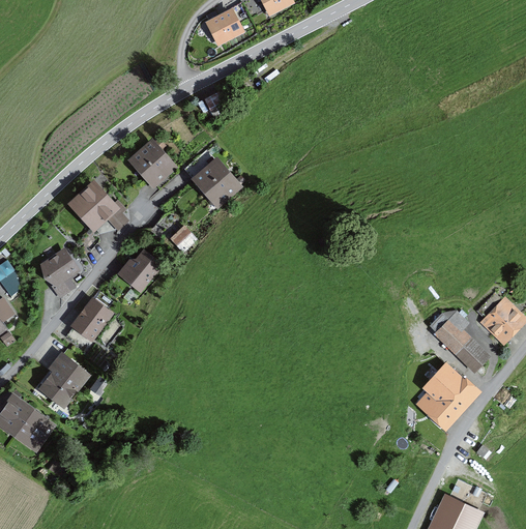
[(261,0),(267,11),(288,1),(287,0),(261,0)]
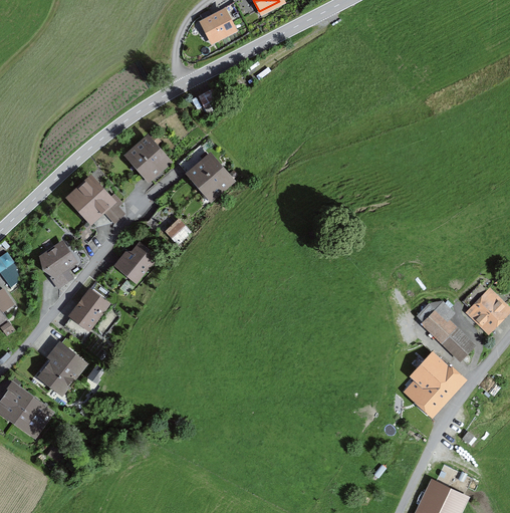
[(221,11),(200,22),(209,40),(230,29),(221,11)]
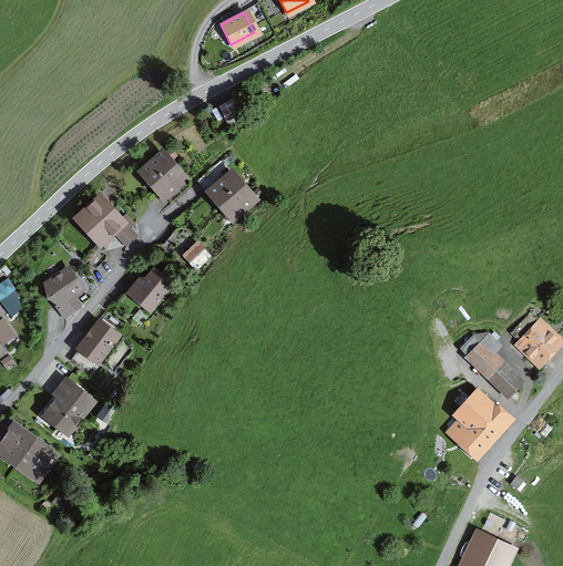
[(217,106),(208,111),(215,124),(224,119),(226,122),(239,114),(232,101),(217,107),(217,106)]
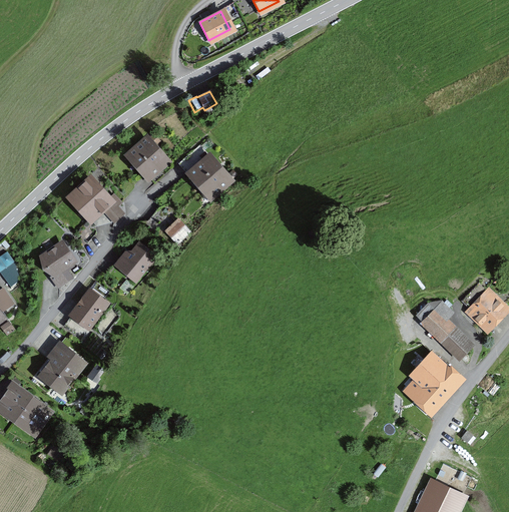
[(143,138),(125,153),(151,182),(160,174),(155,167),(163,160),(149,145),(155,139),(150,133),(143,139),(143,138)]
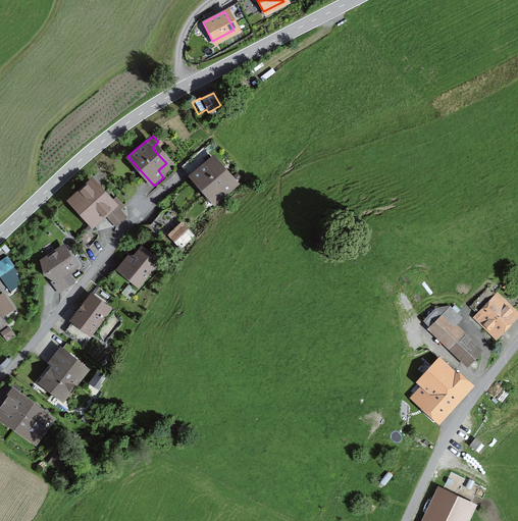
[(230,183),(200,147),(180,164),(211,199),(230,183)]
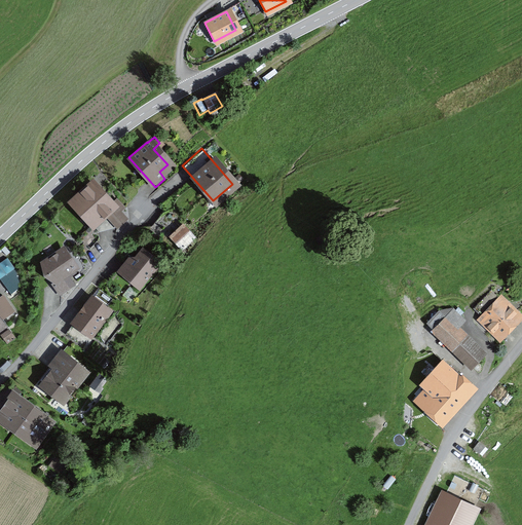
[(86,216),(85,217),(85,222),(88,225),(94,225),(96,222),(96,219),(101,214),(113,227),(123,218),(116,211),(120,208),(115,200),(109,205),(88,183),(70,200),(80,212),(81,211),(86,216)]
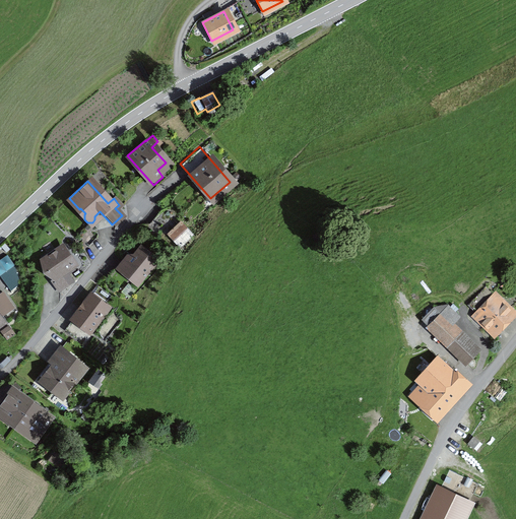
[(177,224),(168,233),(177,243),(186,235),(177,224)]
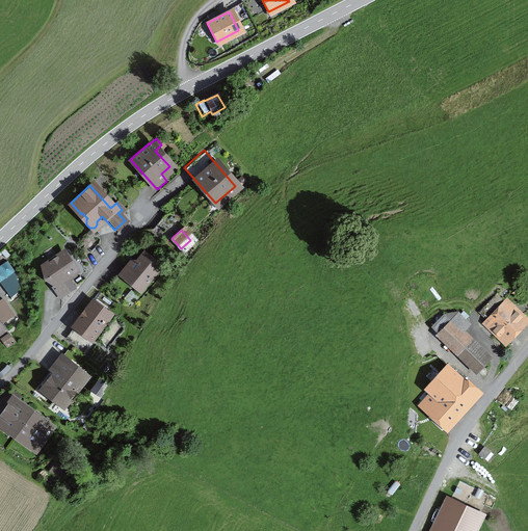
[(44,276),(52,283),(49,285),(57,297),(71,288),(62,275),(72,269),(60,251),(54,256),(52,254),(45,259),(46,262),(41,265),(44,276)]
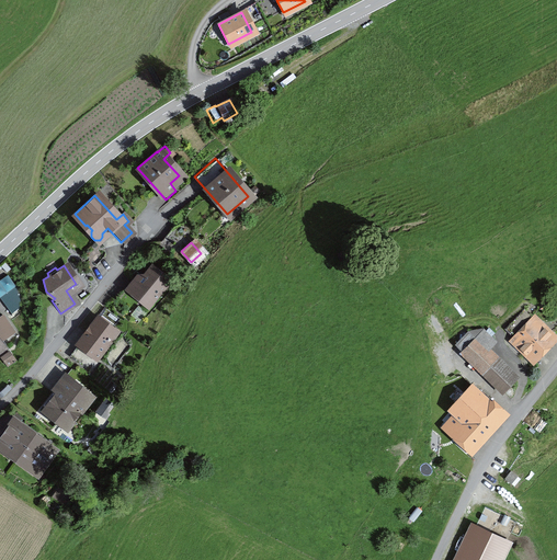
[(163,281),(148,269),(143,275),(134,275),(135,284),(134,285),(129,282),(115,298),(127,308),(136,297),(145,304),(163,281)]
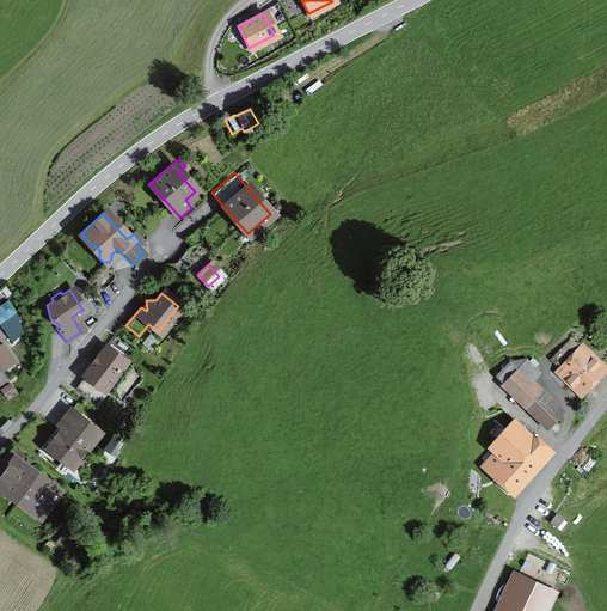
[(0,330),(7,340),(24,327),(2,299),(0,300),(0,330)]
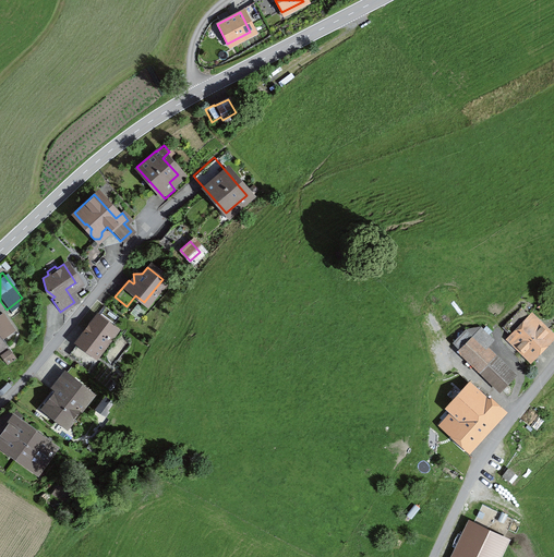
[(110,330),(93,317),(75,340),(77,342),(68,354),(87,370),(97,356),(93,353),(110,330)]
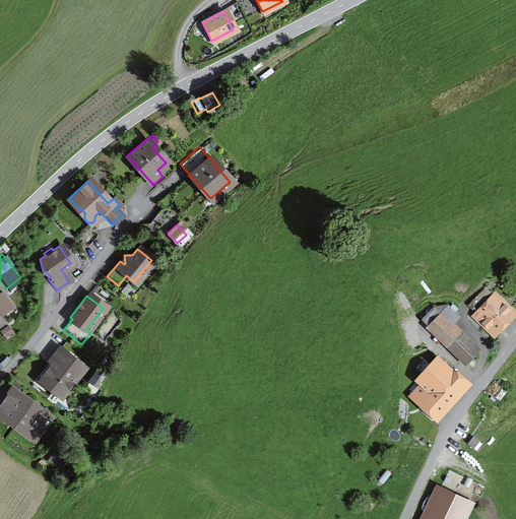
[(509,313),(491,297),(473,316),(491,332),(509,313)]
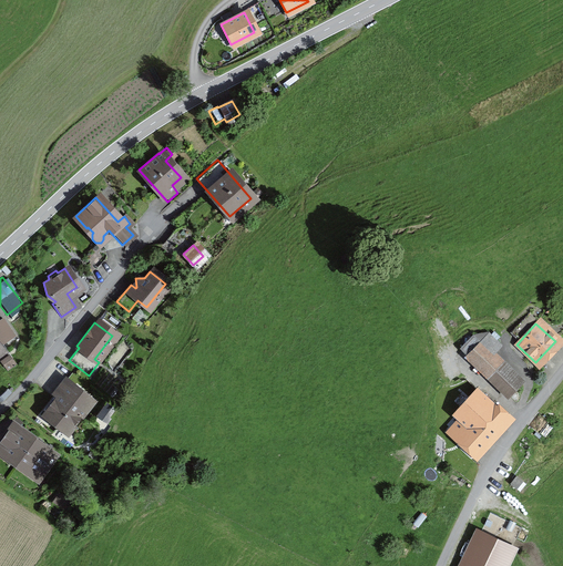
[(503,394),(515,381),(471,336),(461,345),(469,352),(466,356),(503,394)]
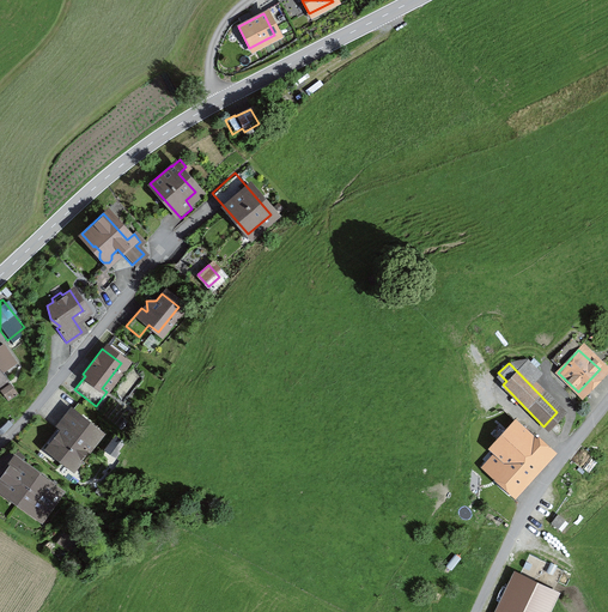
[(6,383),(0,388),(0,393),(4,399),(13,393),(6,383)]
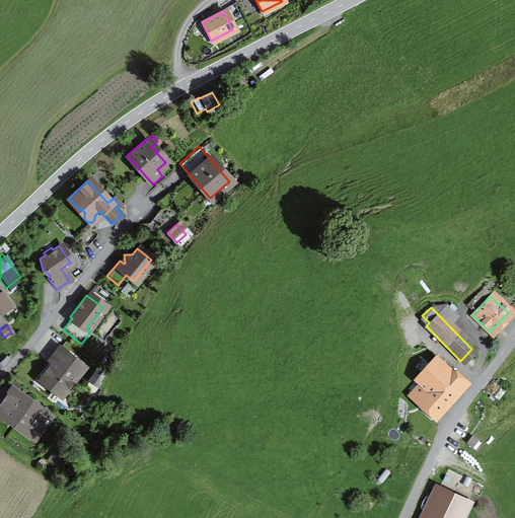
[(74,350),(63,341),(58,346),(70,355),(74,350)]
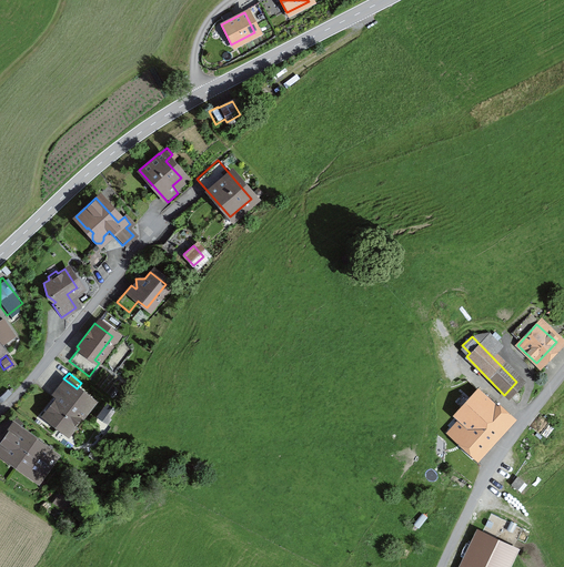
[(505,419),(462,378),(451,391),(452,400),(460,407),(453,415),(457,419),(449,428),(474,453),(505,419)]
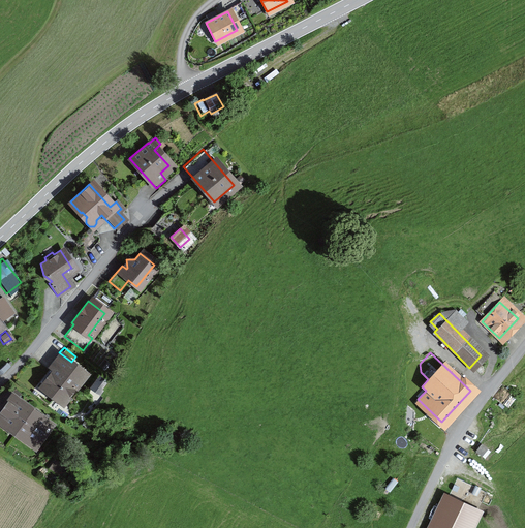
[(82,374),(58,354),(49,366),(53,370),(40,385),(59,401),(82,374)]
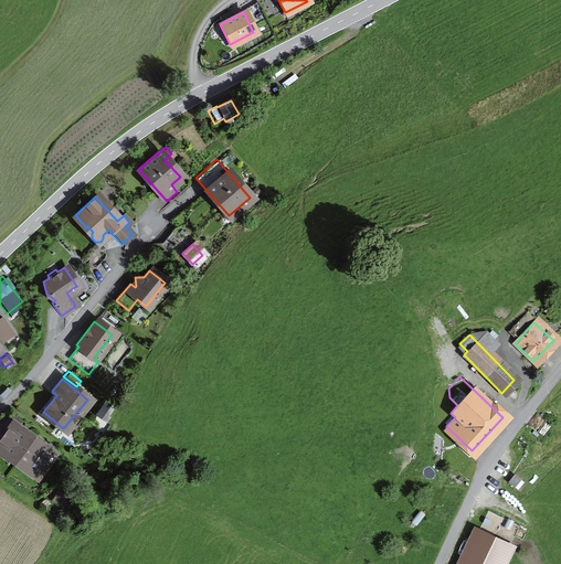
[(110,408),(102,402),(96,410),(105,416),(110,408)]
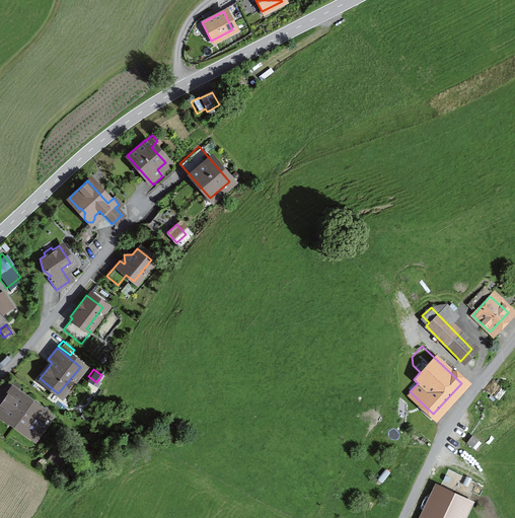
[(45,416),(9,390),(0,402),(0,412),(30,434),(45,416)]
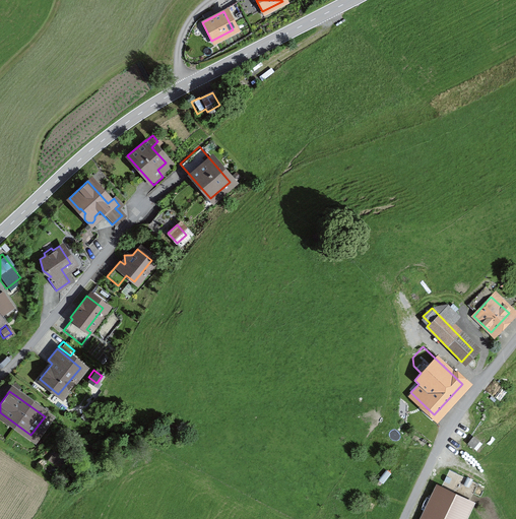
[(462,518),(470,501),(465,498),(473,479),(445,467),(438,484),(432,481),(415,518),(462,518)]
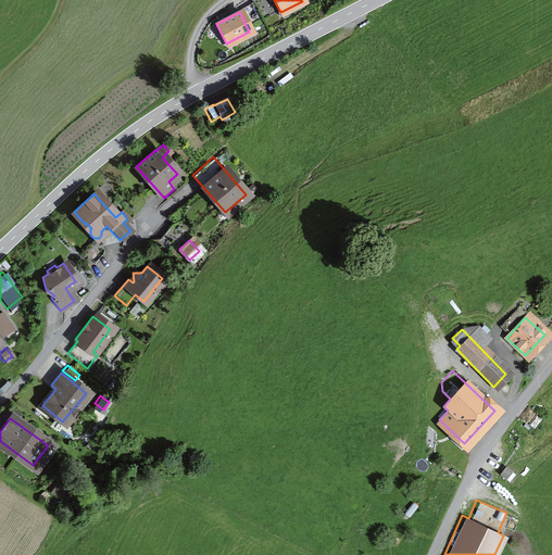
All buildings are outlined.
